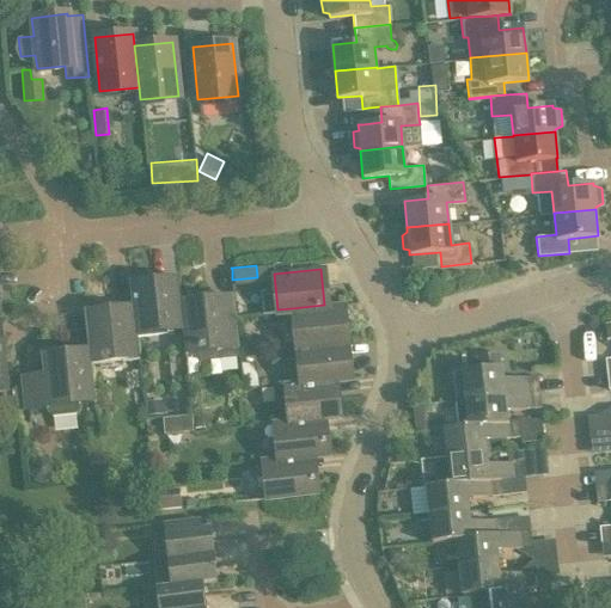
[(128,280),(130,304),(134,335),(182,330),(178,299),(176,275),(128,280)]
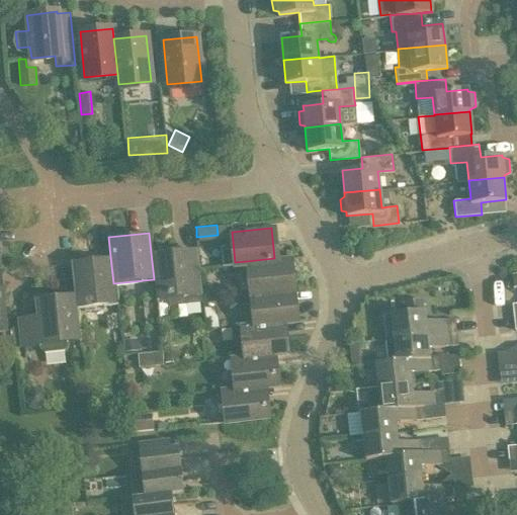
[(191,248),(151,253),(154,279),(156,298),(161,298),(169,305),(197,302),(191,248)]
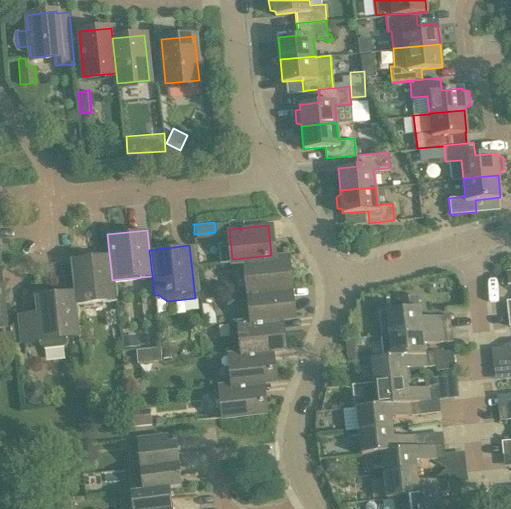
[(70,258),(74,290),(75,304),(114,300),(112,280),(109,254),(70,258)]
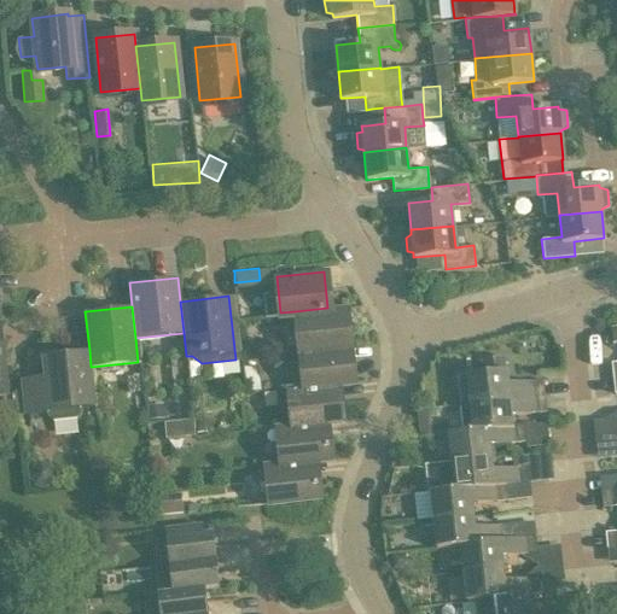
[(295,313),(298,349),(347,344),(343,307),(327,309),(327,308),(295,311),(280,313),(280,314),(295,313)]
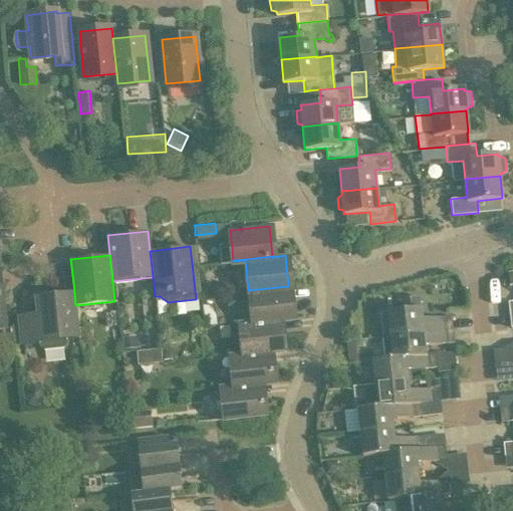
[(248,290),(251,320),(252,320),(291,315),(288,286),(248,290)]
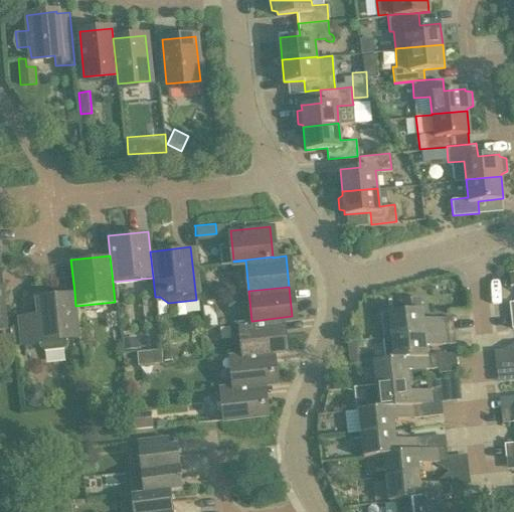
[(74,292),(32,296),(35,317),(16,319),(19,344),(79,337),(75,306),(74,292)]
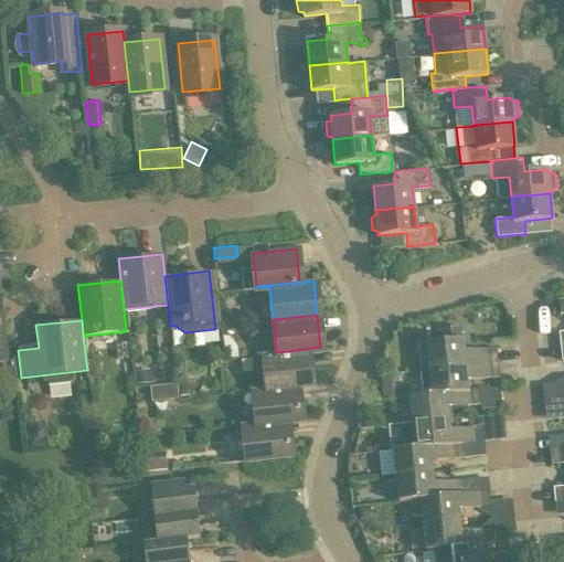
[(419,369),(499,360),(497,347),(464,350),(461,325),(438,327),(439,341),(426,342),(428,368),(419,369)]
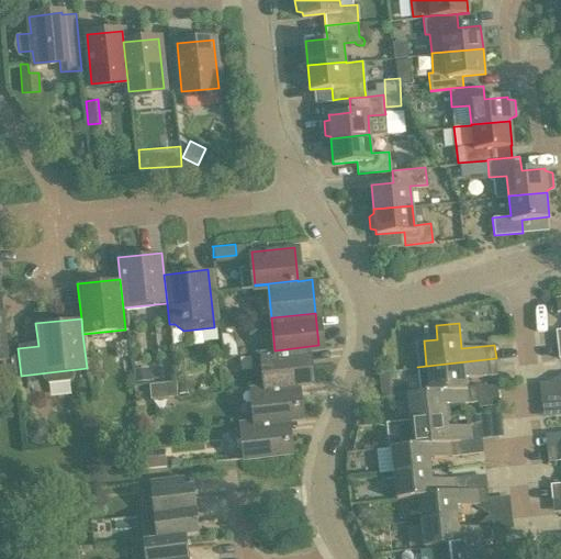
[(265,384),(309,380),(305,348),(318,346),(318,345),(276,350),(275,350),(276,351),(261,353),(265,384)]
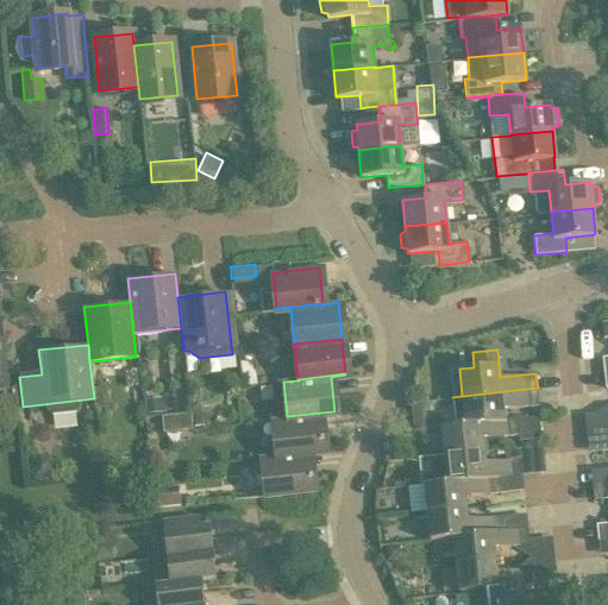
[(452,397),(456,423),(505,418),(503,407),(539,403),(538,388),(452,397)]
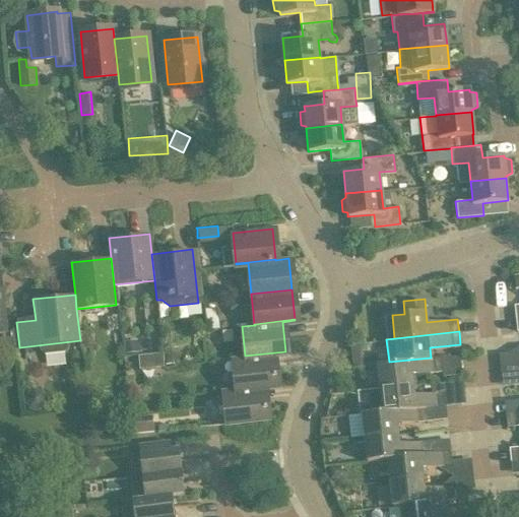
[(137,354),(139,368),(164,365),(161,351),(137,354)]
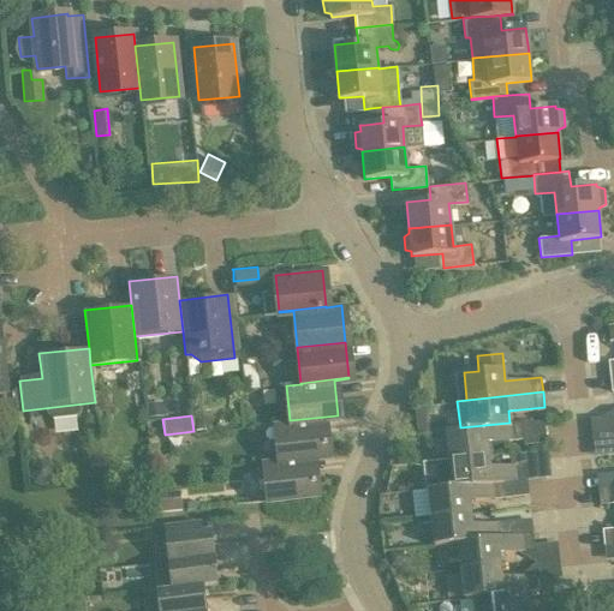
[(276,423),(280,459),(311,455),(327,453),(323,418),(338,417),(338,415),(290,420),(290,421),(276,423)]
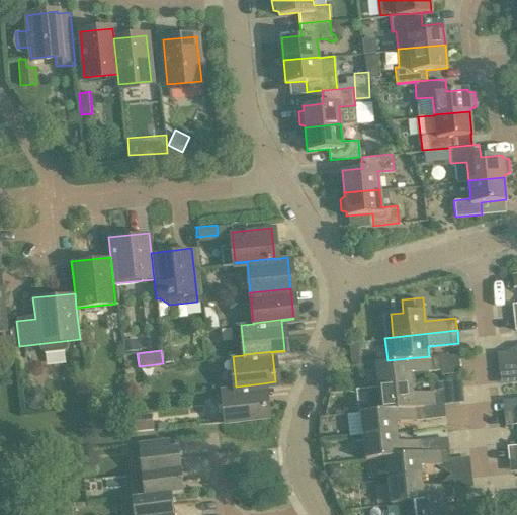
[(375,362),(378,385),(412,382),(411,371),(440,368),(439,355),(429,356),(388,360),(375,362)]
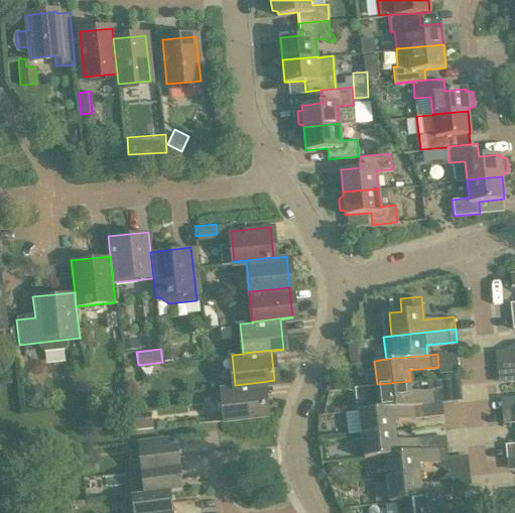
[(261,382),(235,385),(235,386),(222,387),(225,417),(264,413),(261,383),(274,381),(274,380),(261,382)]
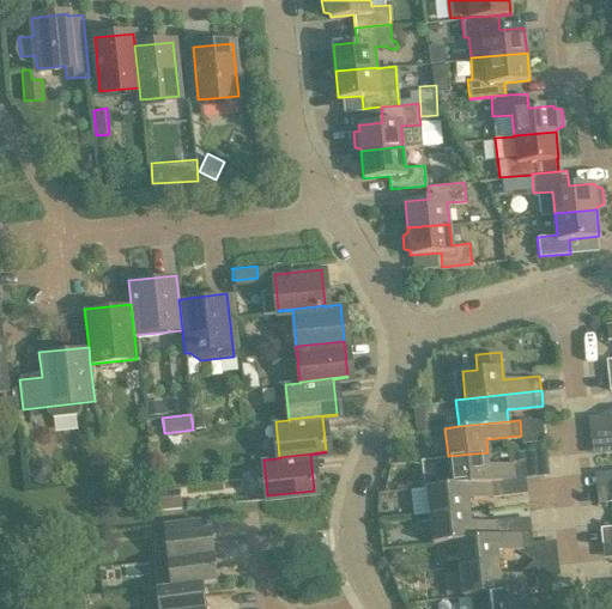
[(448,456),(450,483),(502,479),(526,475),(525,460),(489,463),(488,452),(448,456)]
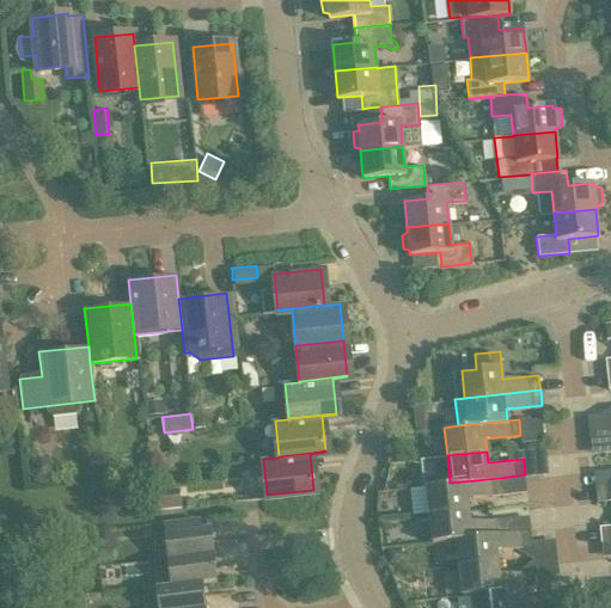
[(426,485),(429,514),(469,509),(468,496),(502,492),(501,478),(450,483),(426,485)]
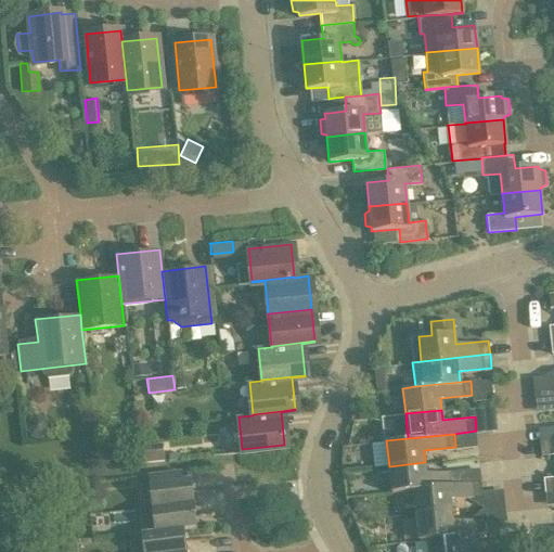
[(553,452),(553,438),(540,440),(541,454),(553,452)]
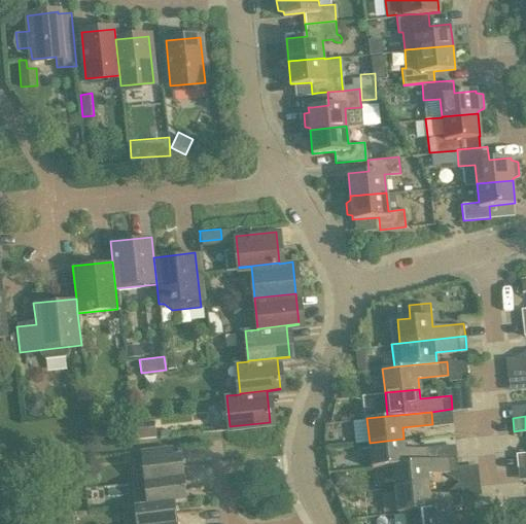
[(130,421),(132,438),(154,435),(152,419),(130,421)]
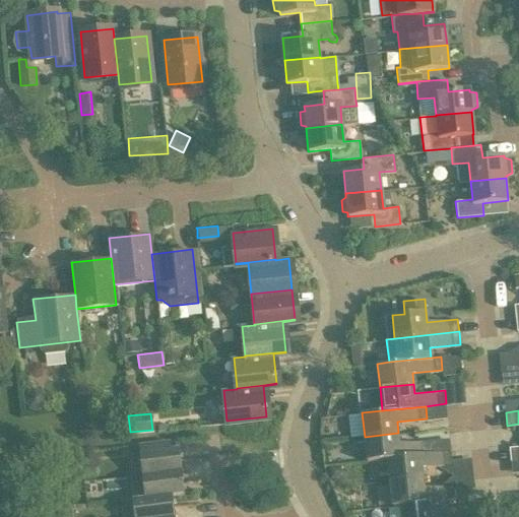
[(365,437),(367,459),(431,452),(430,441),(399,444),(398,433),(365,437)]
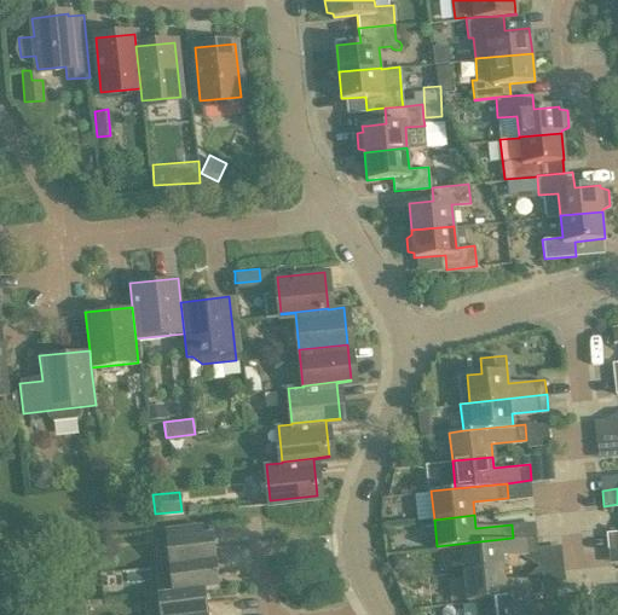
[(608,547),(617,545),(617,531),(607,532),(608,547)]
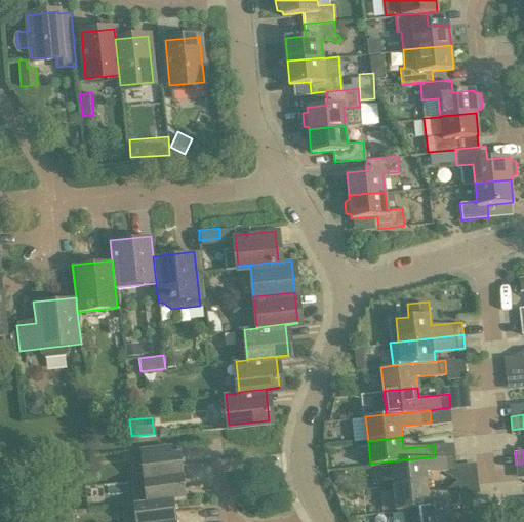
[(142,455),(145,479),(184,475),(180,451),(142,455)]
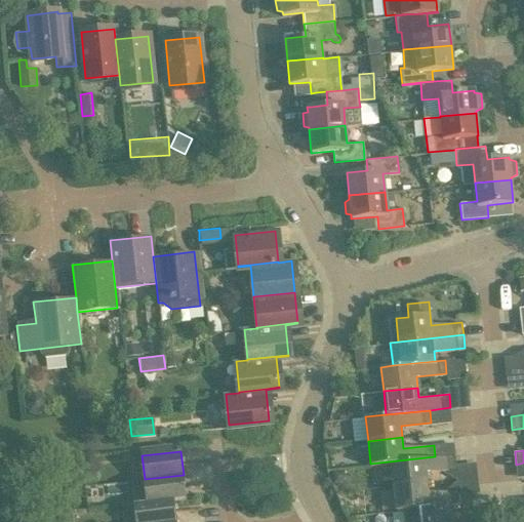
[(391,463),(393,485),(428,481),(427,471),(456,468),(455,455),(435,457),(435,456),(370,464),(370,465),(391,463)]
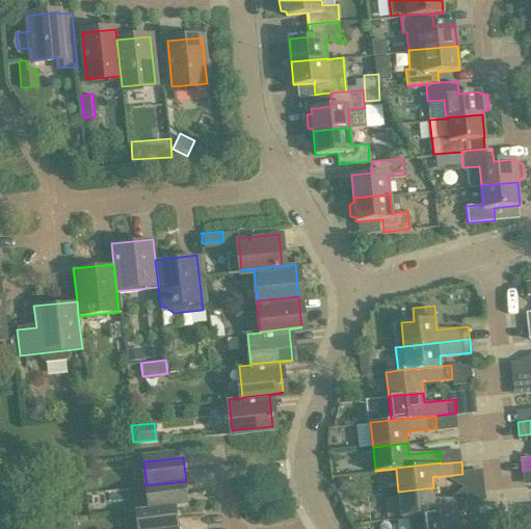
[(147,485),(149,509),(177,506),(176,506),(188,505),(186,481),(147,485)]
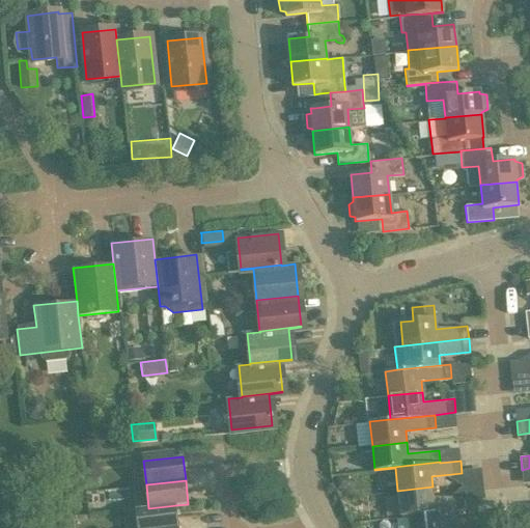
[(400,517),(421,513),(455,510),(466,509),(465,494),(434,497),(433,487),(397,491),(400,517)]
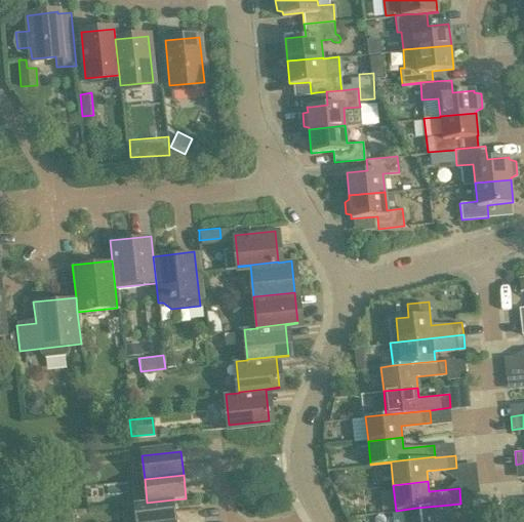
[(175,521),(174,499),(147,503),(134,504),(134,507),(122,508),(123,521),(175,521)]
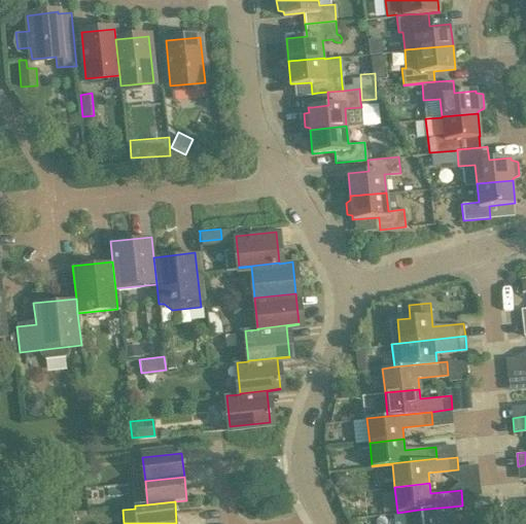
[(418,510),(419,523),(485,523),(484,513),(453,516),(452,507),(418,510)]
